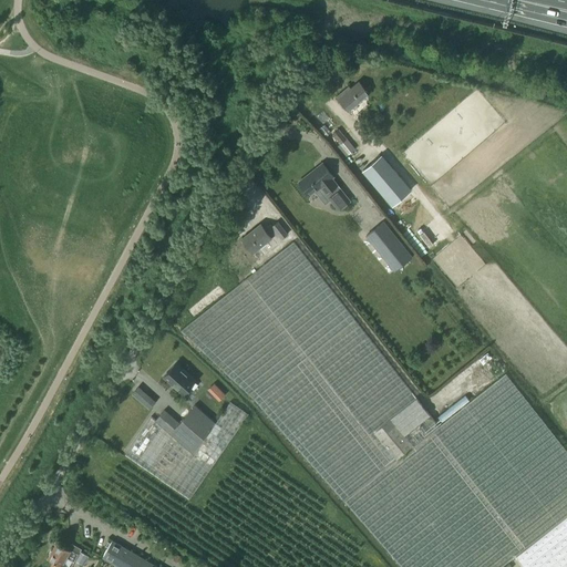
[(369,84),(364,89),(359,81),(346,92),(344,90),(337,96),(349,111),(367,95),(372,102),(380,95),(369,84)]
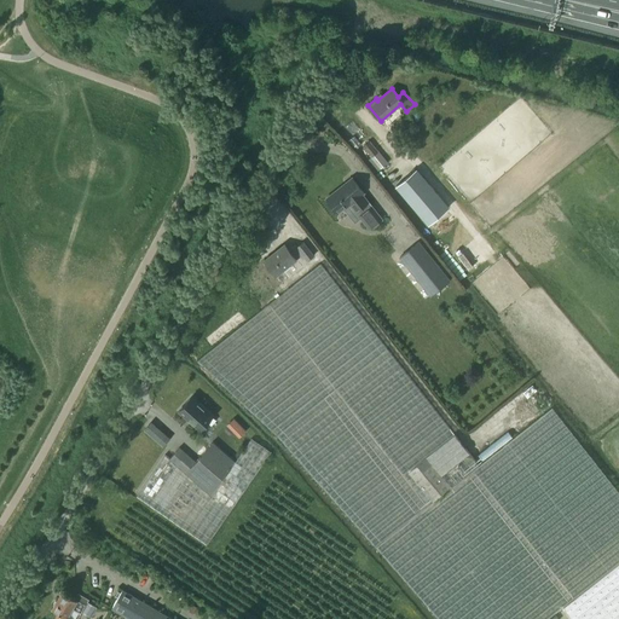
[(371,157),(379,151),(370,142),(363,146),(371,157)]
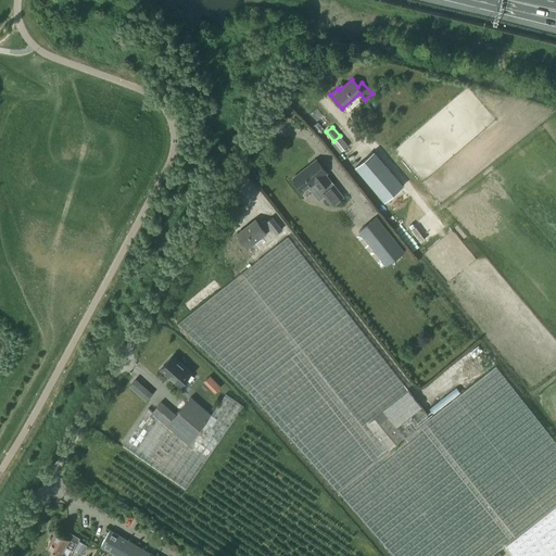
[(384,201),(402,187),(373,152),(355,167),(384,201)]
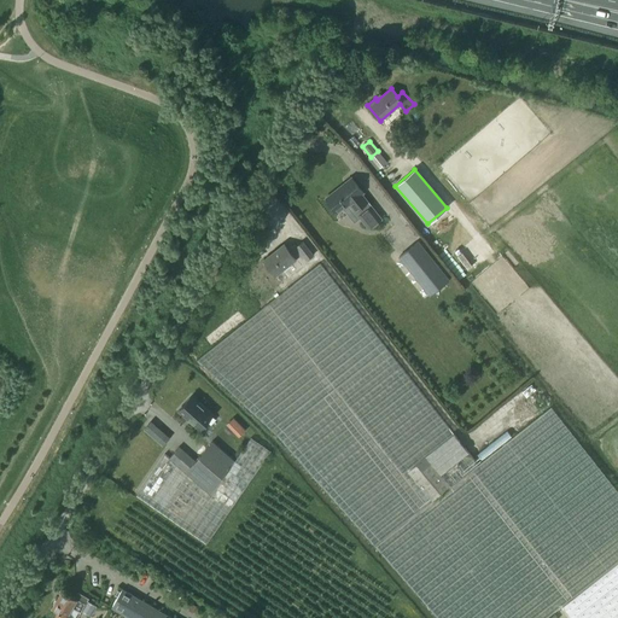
[(361,194),(362,192),(351,179),(326,198),(337,213),(344,208),(355,221),(360,217),(369,228),(380,219),(371,207),(369,208),(366,203),(367,202),(361,194)]
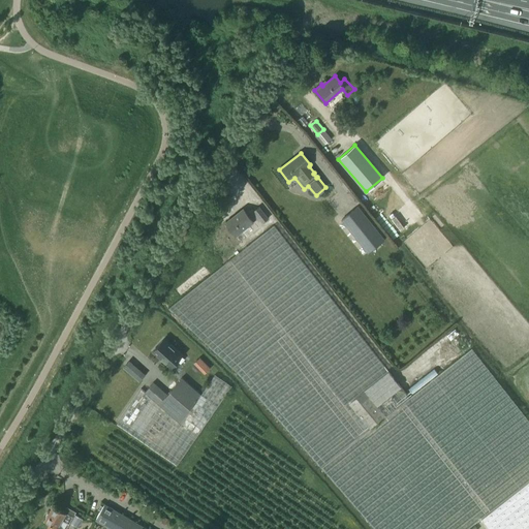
[(252,210),(246,214),(243,209),(225,223),(236,236),(253,222),(258,218),(261,222),(268,218),(258,207),(253,211),(252,210)]
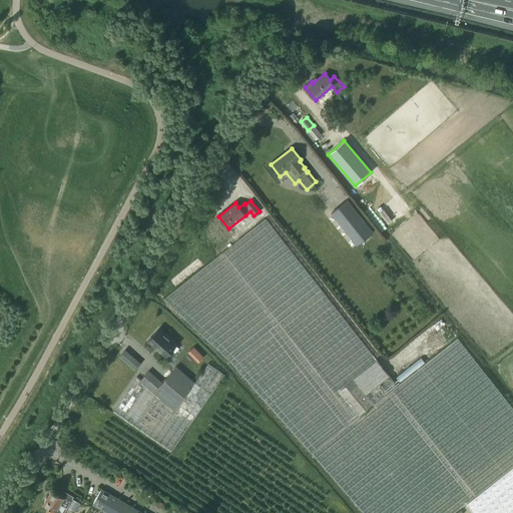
[(357,244),(372,232),(347,200),(331,213),(357,244)]
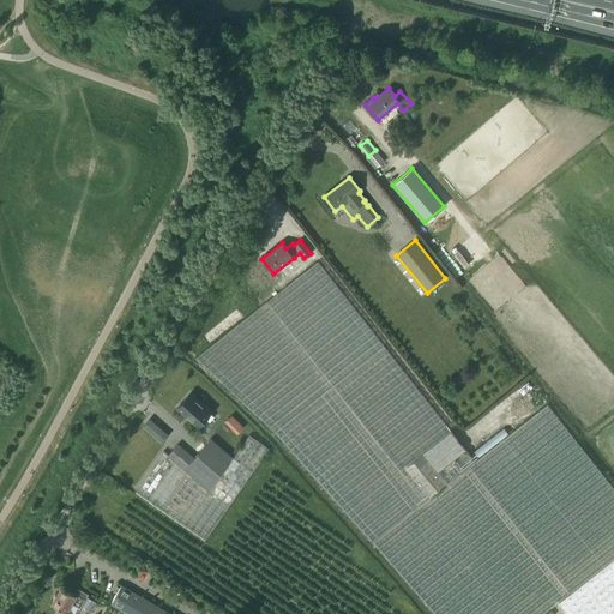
[(475,462),(451,431),(318,262),(196,359),(274,431),(372,542),(373,542),(434,613),(543,613),(557,603),(613,558),(613,489),(547,404),(475,462)]
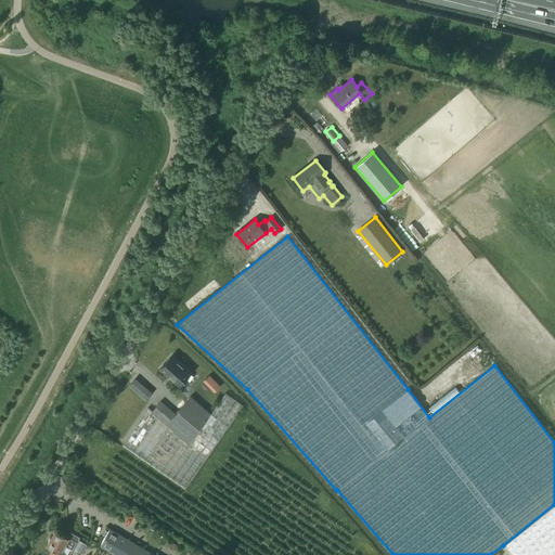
[(159,369),(179,386),(191,373),(171,356),(159,369)]
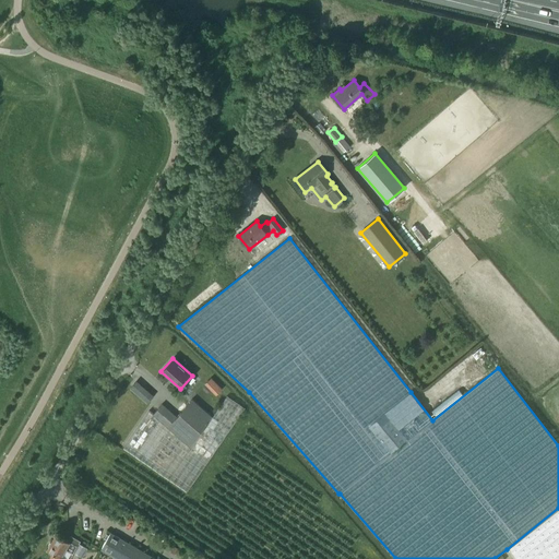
[(216,394),(223,388),(212,377),(205,382),(216,394)]
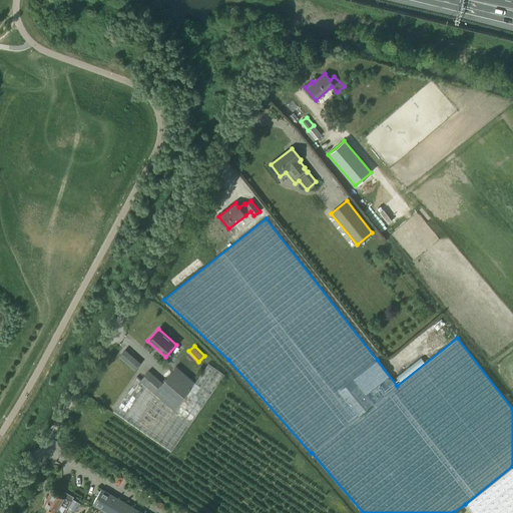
[(206,364),(193,382),(174,410),(154,393),(136,377),(113,411),(171,451),(223,375),(206,364)]
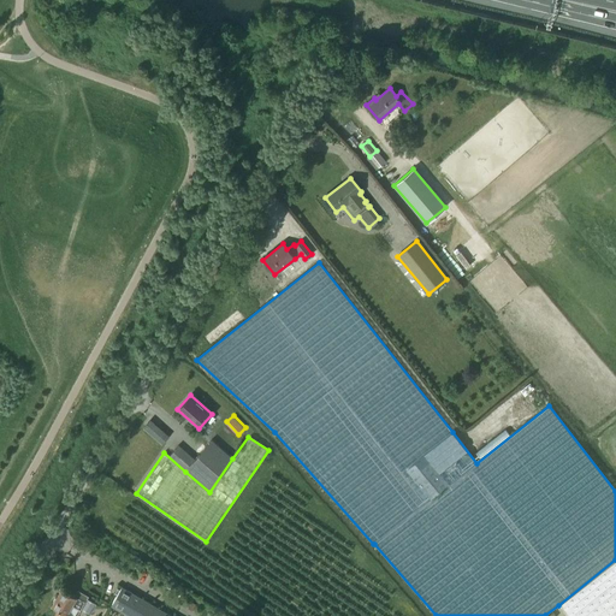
[(209,492),(232,458),(212,440),(185,472),(209,492)]
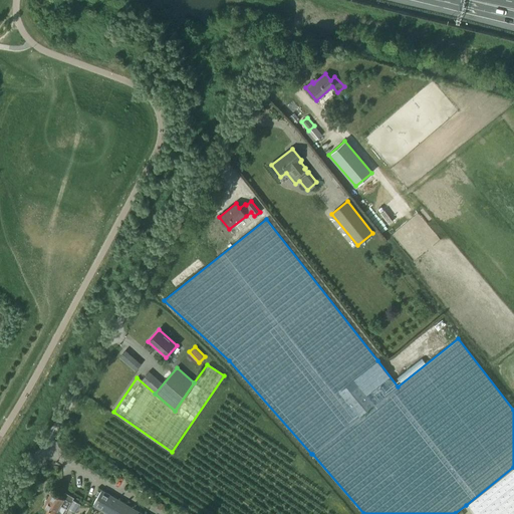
[(513,513),(513,467),(466,505),(473,513),(513,513)]
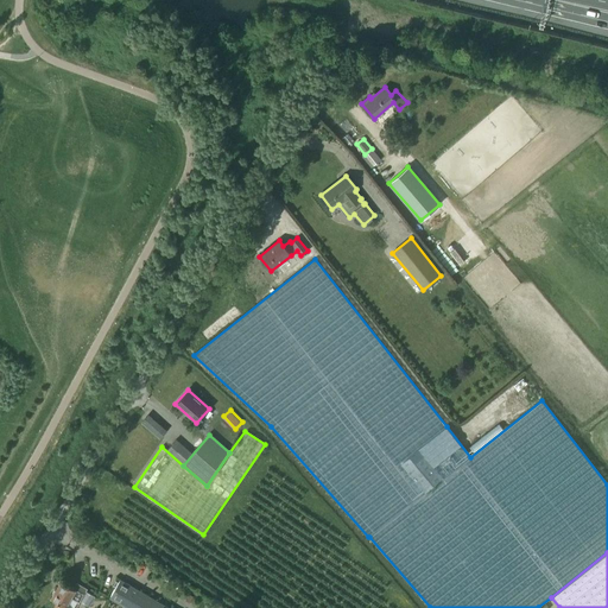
[(168,607),(120,580),(109,597),(127,607),(168,607)]
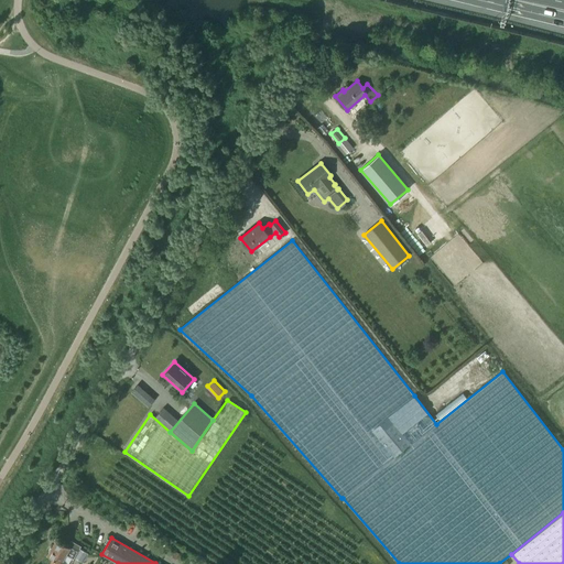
[(53,559),(50,563),(67,563),(72,559),(73,560),(80,546),(71,541),(68,546),(56,540),(47,555),(53,559)]
